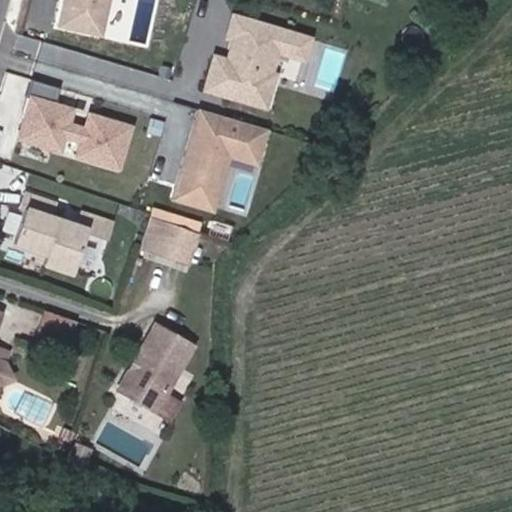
[(63,0),(57,27),(104,38),(113,0),(63,0)]
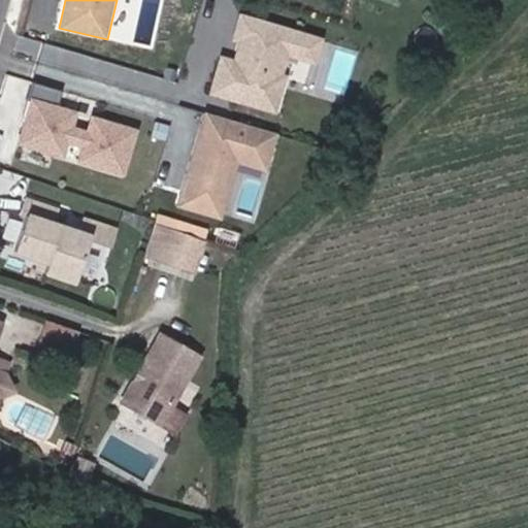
[(208,95),(281,112),(289,77),(310,83),(323,34),(240,13),(229,57),(219,54),(208,95)]
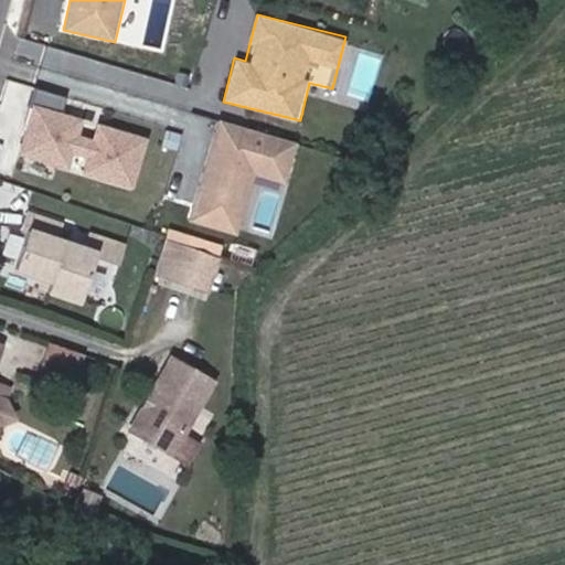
[(35,99),(10,92),(0,121),(0,151),(17,158),(35,99)]
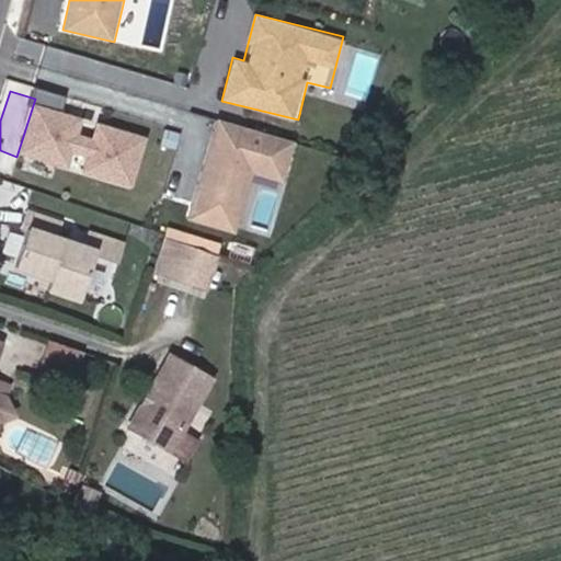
[(287,171),(296,140),(222,119),(196,210),(239,222),(256,162),(287,171)]
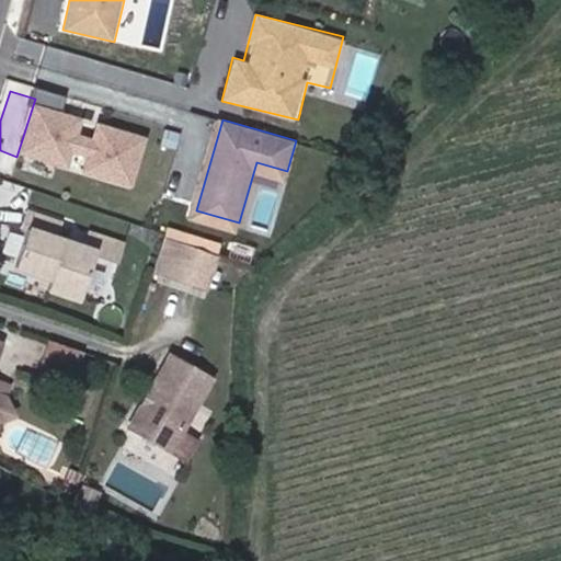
[(18,265),(45,275),(52,278),(48,288),(81,300),(98,253),(64,240),(70,224),(33,210),(26,227),(32,228),(18,265)]
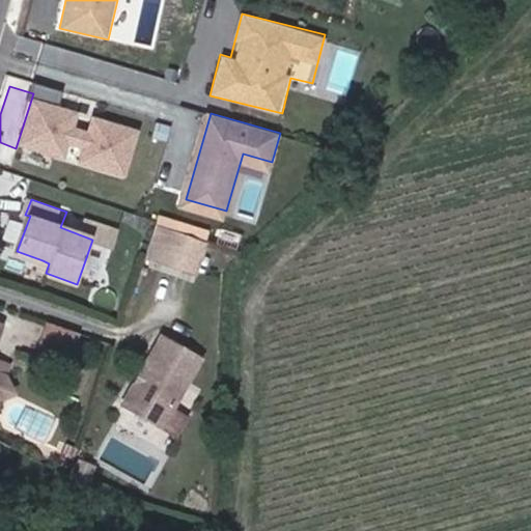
[(174,227),(163,259),(195,271),(206,239),(174,227)]
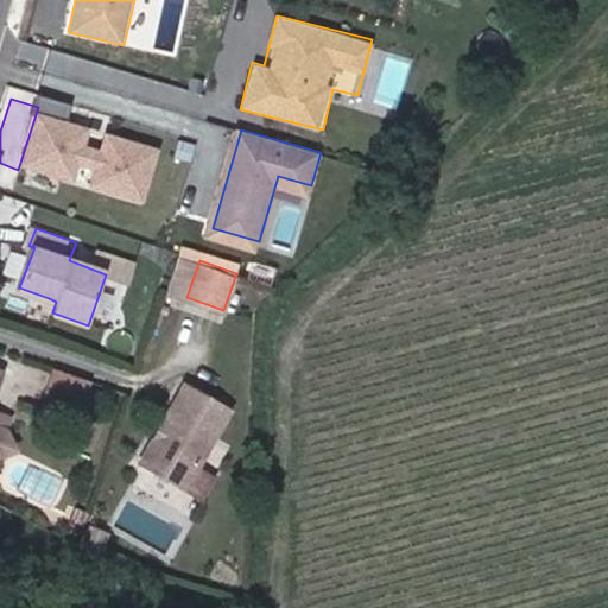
[(49,298),(45,310),(52,312),(56,302),(49,298)]
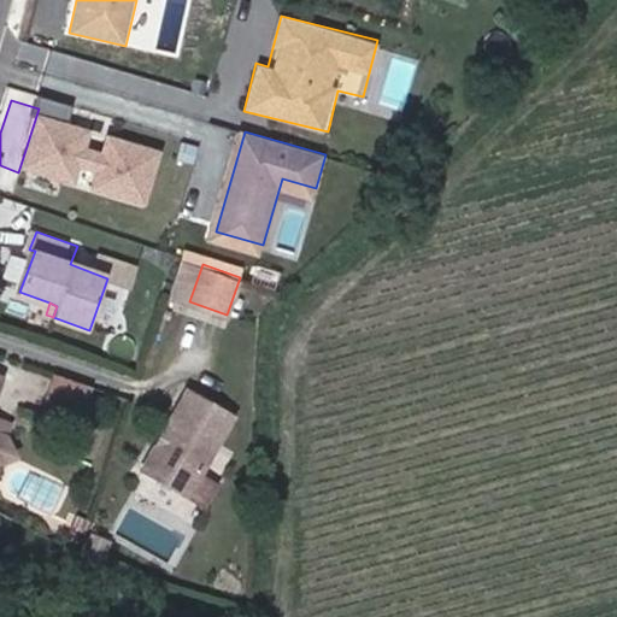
[(0,378),(1,375),(0,374),(0,453),(11,423),(0,418),(0,378)]
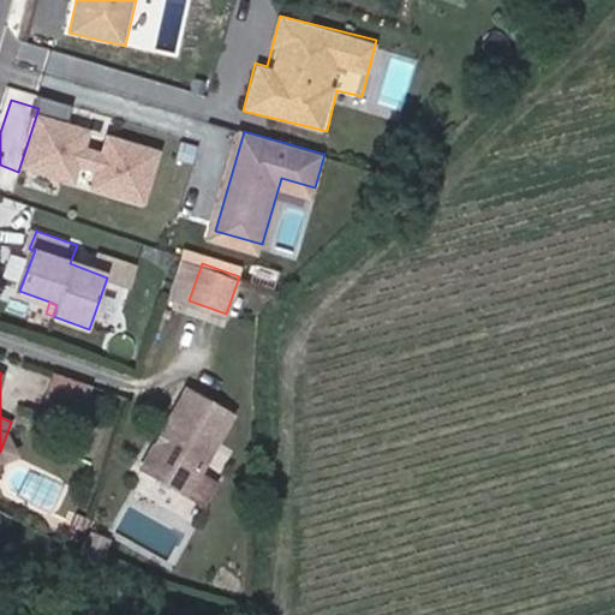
[(58,372),(49,393),(83,405),(90,383),(58,372)]
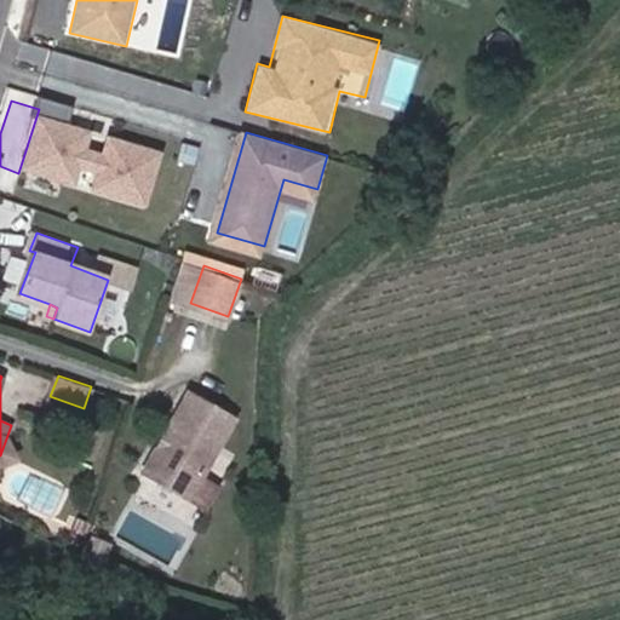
[(158,448),(143,474),(178,494),(190,472),(200,478),(233,420),(189,394),(166,434),(171,441),(165,449),(158,448)]
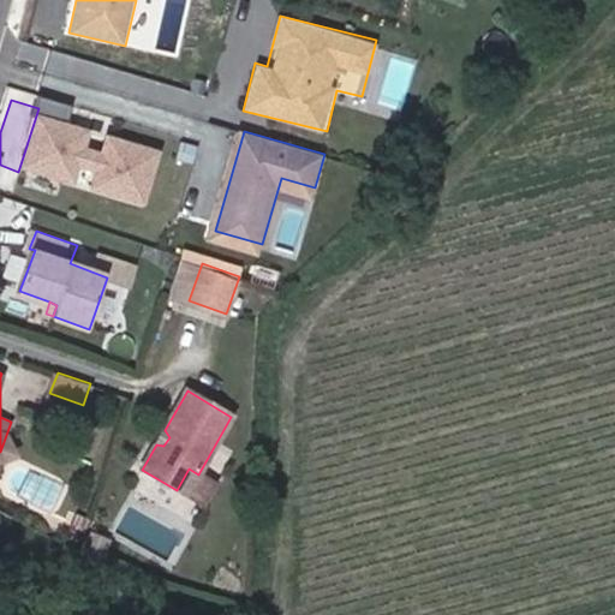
[(165,430),(156,445),(163,446),(169,437),(165,430)]
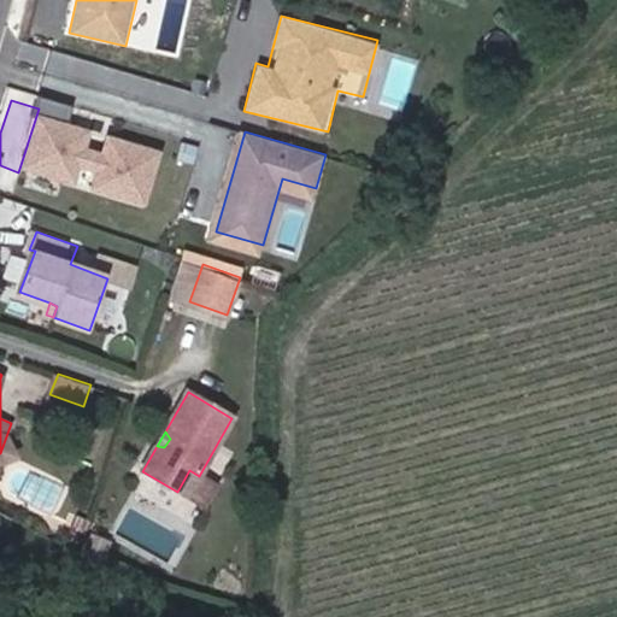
[(177,492),(187,498),(199,476),(189,470),(177,492)]
